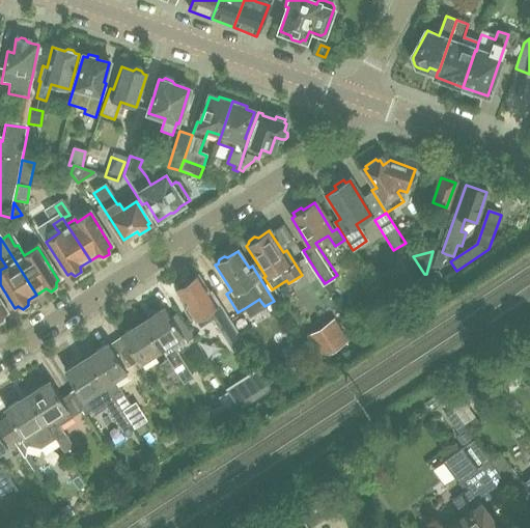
[(441,267),(446,254),(442,252),(439,251),(433,268),(435,269),(441,267)]
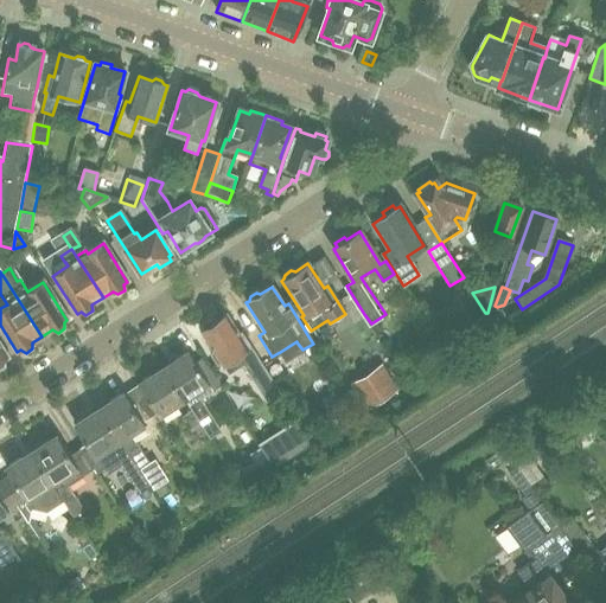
[(502,309),(496,308),(491,310),(490,316),(493,322),(499,322),(504,319),(505,313),(502,309)]
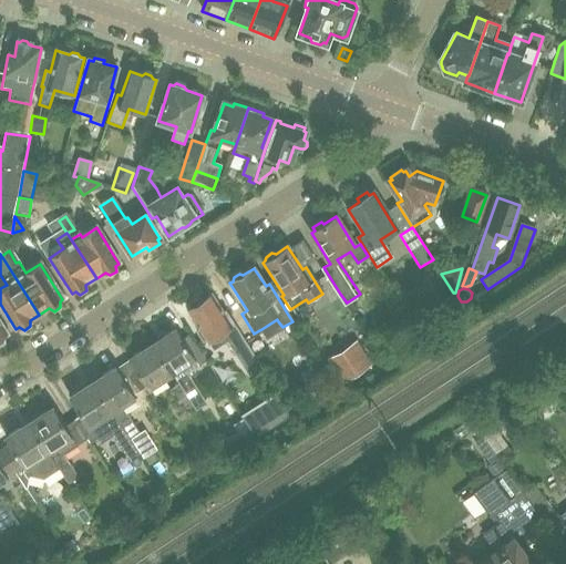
[(248,347),(243,338),(225,310),(222,313),(211,295),(201,301),(196,300),(191,305),(189,308),(187,310),(213,349),(227,340),(230,346),(234,344),(239,352),(248,347)]
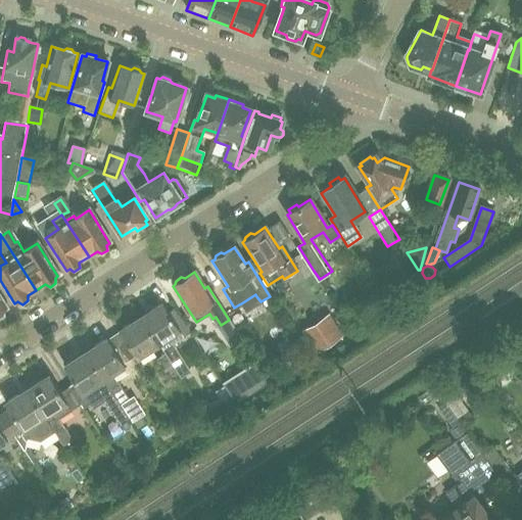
[(185,338),(179,330),(162,304),(141,318),(158,345),(164,355),(172,366),(181,378),(190,372),(174,345),(185,338)]
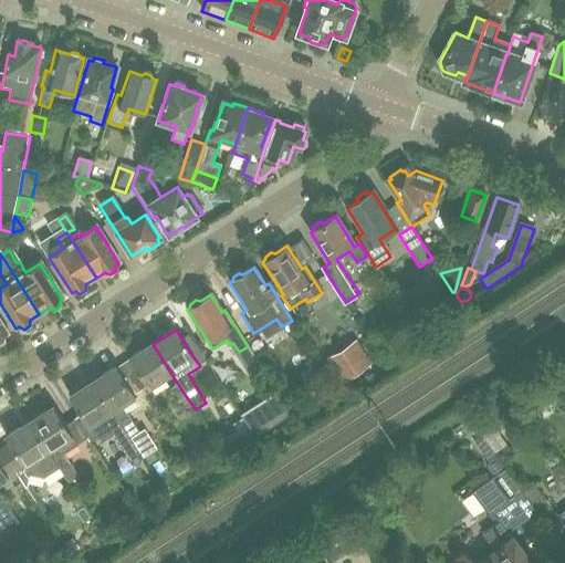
[(148,389),(171,374),(153,344),(129,360),(148,389)]
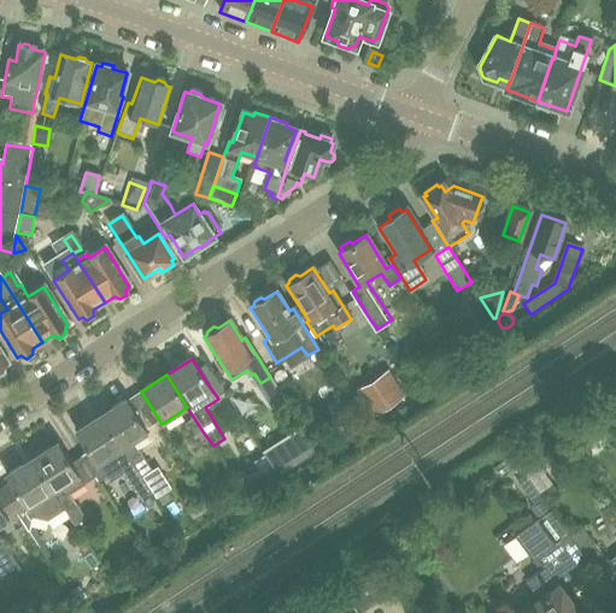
[(374,384),(387,406),(402,398),(388,376),(374,384)]
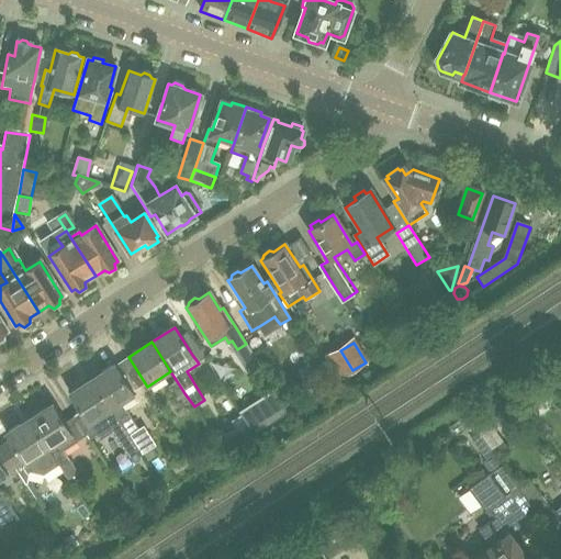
[(92,380),(128,436),(138,431),(120,402),(134,393),(115,365),(92,380)]
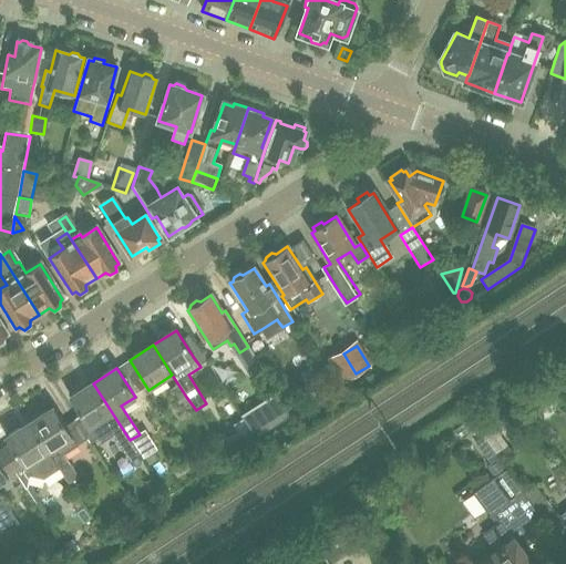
[(328,371),(308,385),(318,400),(338,387),(328,371)]
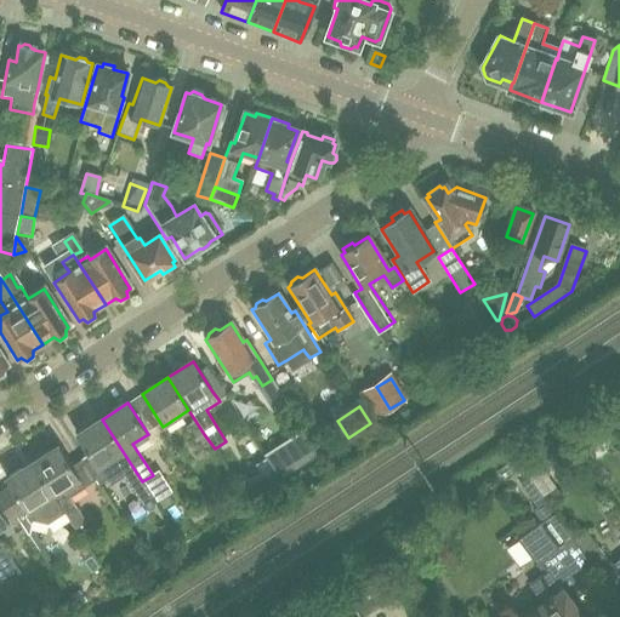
[(152,497),(142,481),(102,420),(77,435),(106,481),(119,472),(140,504),(152,497)]
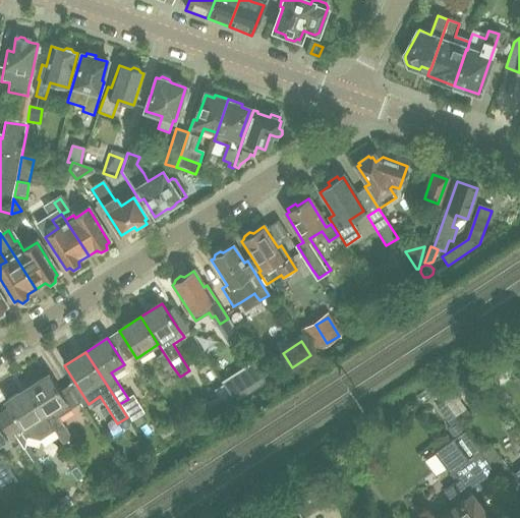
[(164,369),(171,364),(164,353),(156,359),(164,369)]
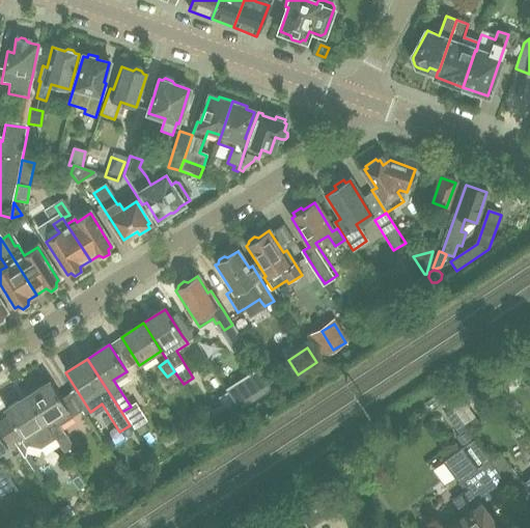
[(261,398),(274,390),(262,372),(250,380),(261,398)]
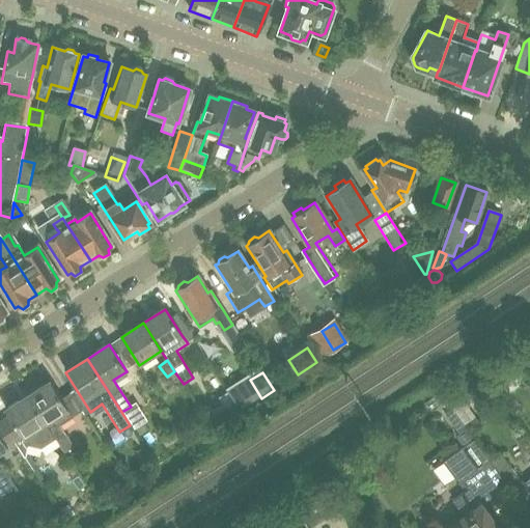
[(27,397),(56,443),(60,450),(62,453),(72,448),(58,426),(73,418),(50,383),(27,397)]
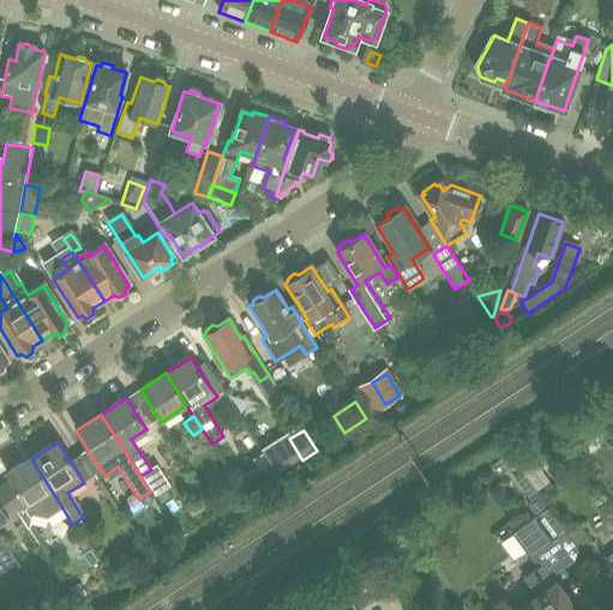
[(266,458),(278,475),(283,471),(289,467),(278,451),(266,458)]
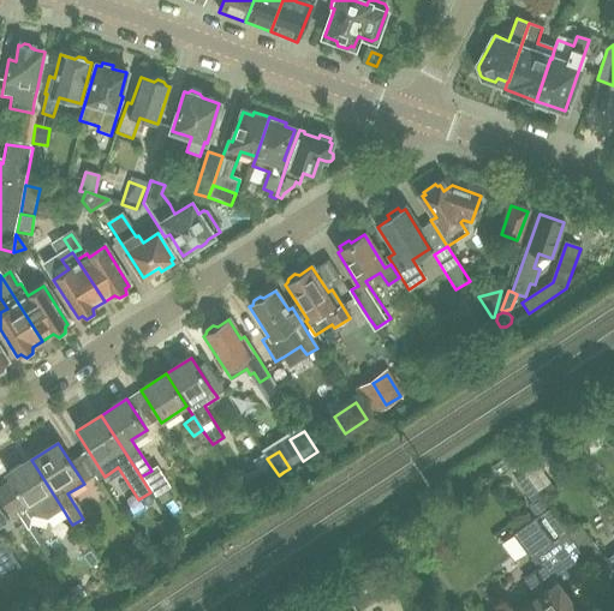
[(558,459),(549,463),(556,474),(565,468),(558,459)]
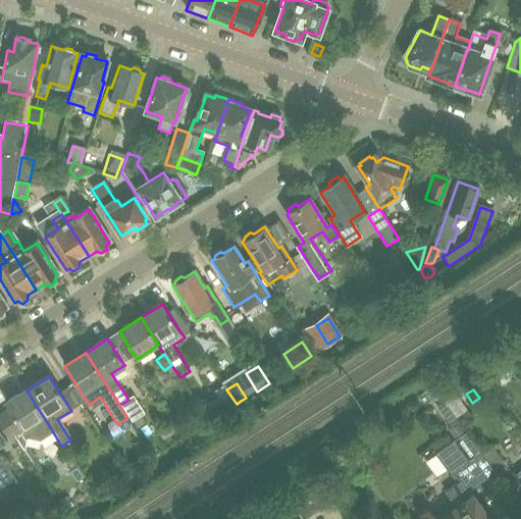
[(39,446),(55,435),(27,391),(5,404),(9,411),(0,417),(12,435),(22,452),(23,451),(25,443),(39,446)]
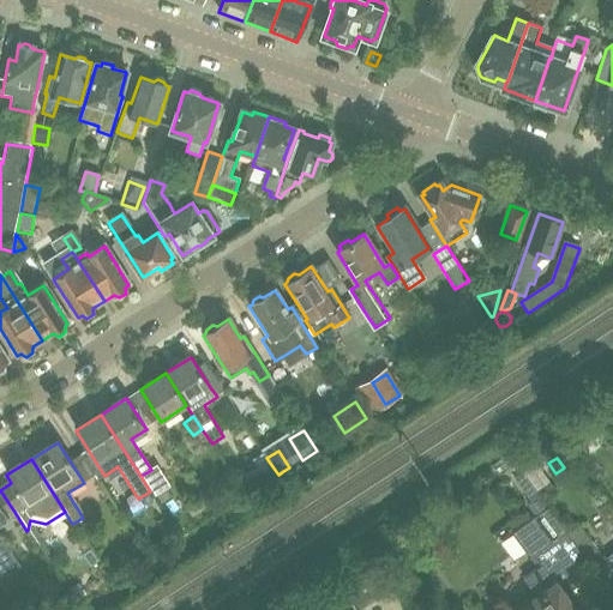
[(246,496),(256,490),(247,476),(238,483),(246,496)]
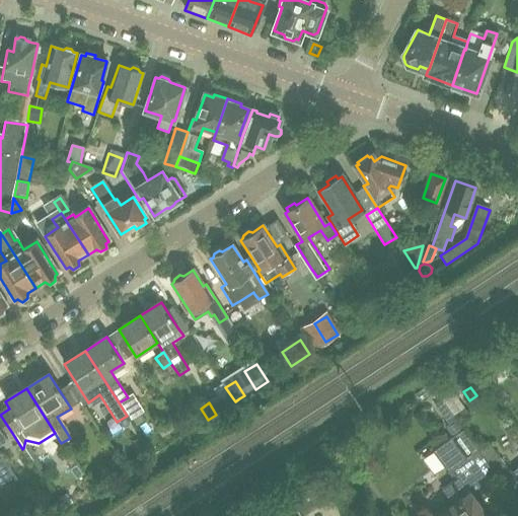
[(0,491),(17,481),(8,467),(9,461),(4,452),(0,452),(0,440),(12,433),(0,415),(0,472),(0,491)]
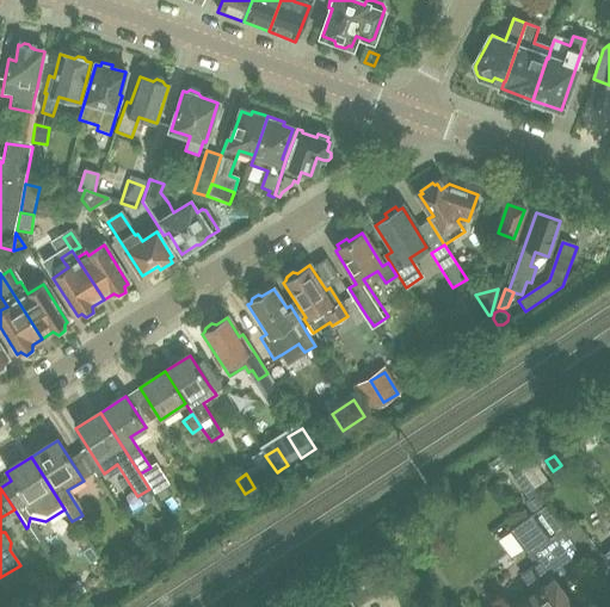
[(565,533),(547,509),(537,495),(523,506),(531,515),(509,532),(531,562),(535,559),(538,564),(521,578),(533,595),(516,606),(572,606),(552,581),(548,576),(579,553),(565,533)]
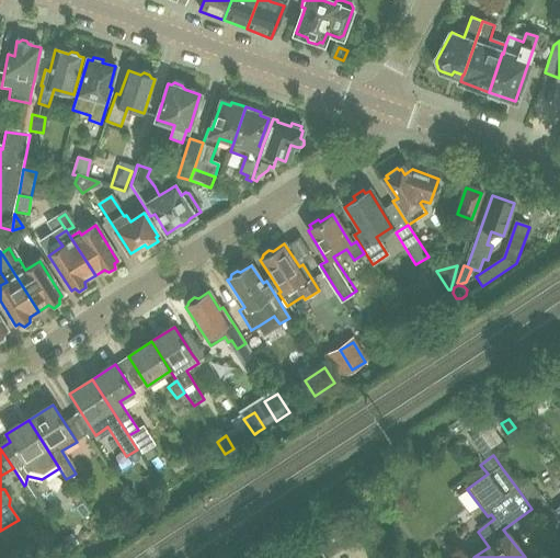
[(518,490),(532,509),(539,519),(549,511),(528,484),(518,490)]
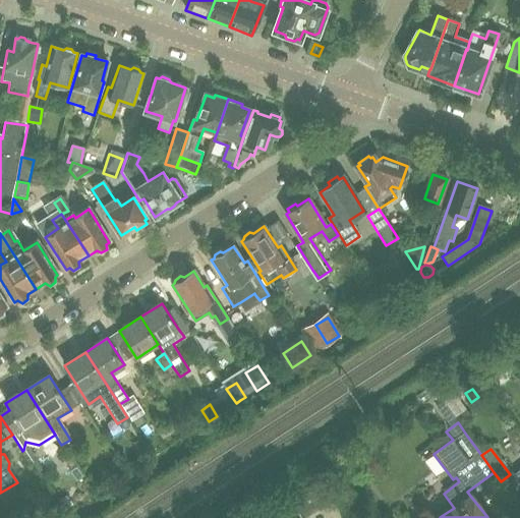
[(66,497),(59,502),(65,512),(73,507),(66,497)]
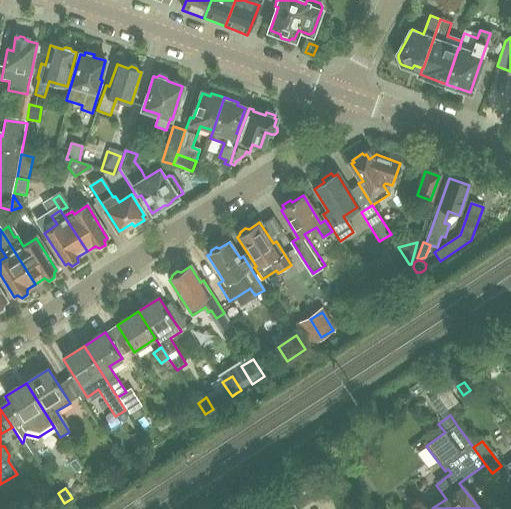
[(59,497),(42,508),(60,508),(64,506),(59,497)]
